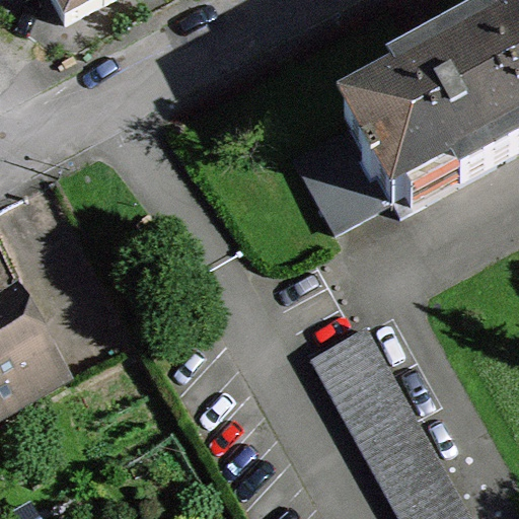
[(52,0),(66,24),(103,4),(104,6),(115,0),(52,0)]
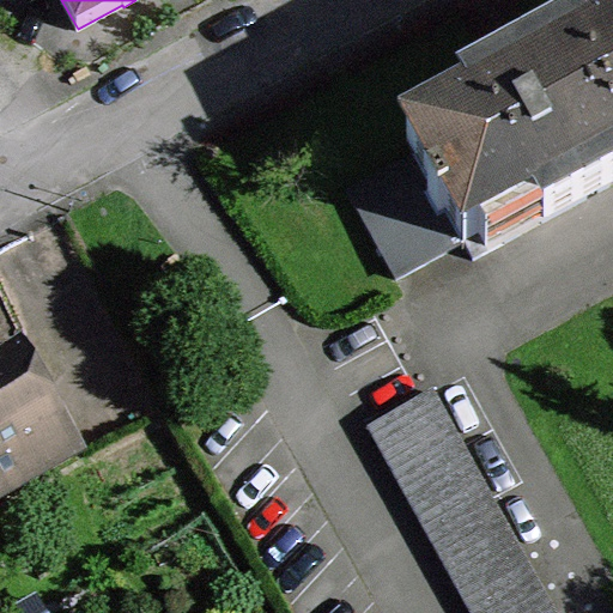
[(612,25),(542,64),(510,82),(406,138),(417,156),(463,242),(473,259),(612,182),(612,25)]
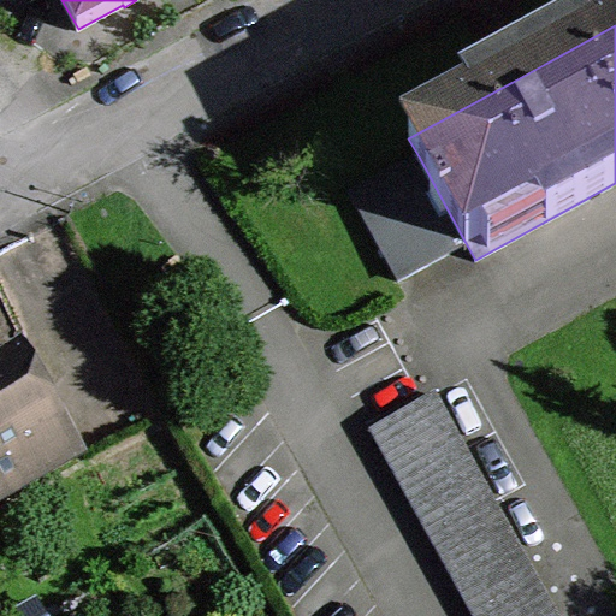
[(513,82),(545,64),(539,53),(523,63),(507,71),(513,82)]
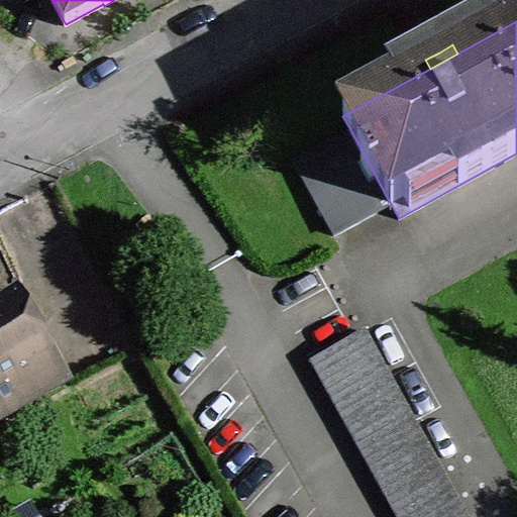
[(334,235),(391,204),(351,131),(294,162),(334,235)]
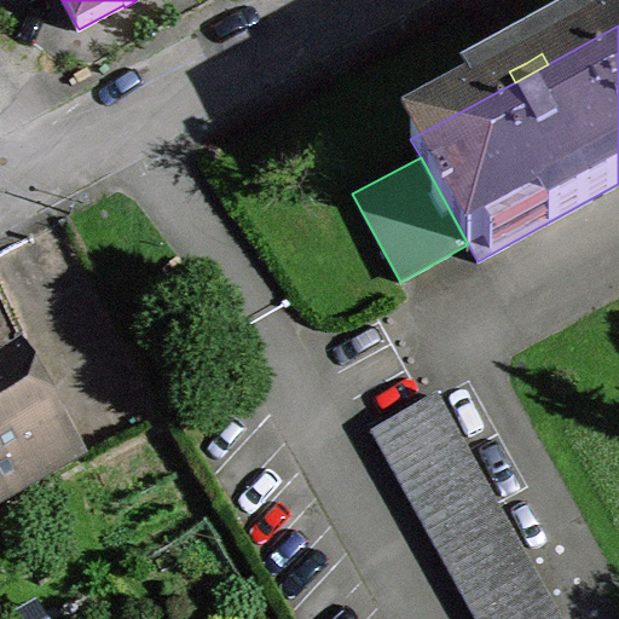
[(0,502),(81,458),(21,350),(0,359),(0,502)]
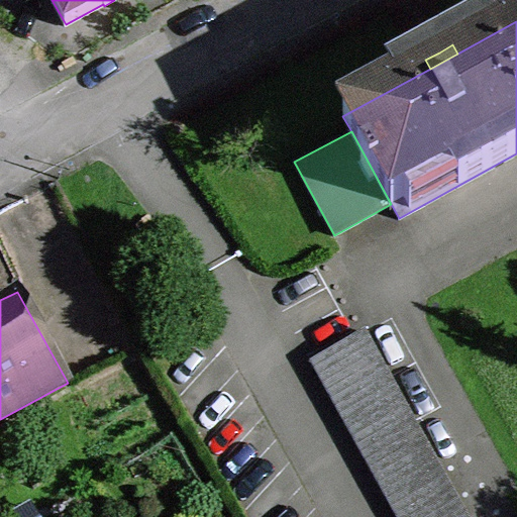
[(311,360),(398,516),(469,516),(365,331),(311,360)]
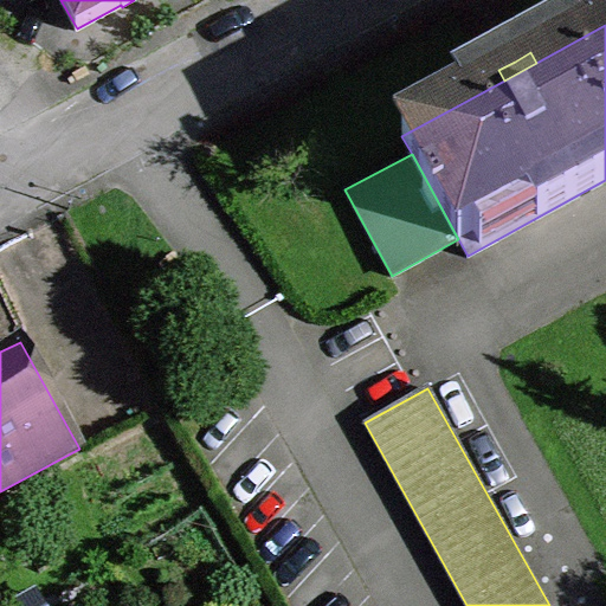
[(523,489),(472,395),(451,406),(502,501),(523,489)]
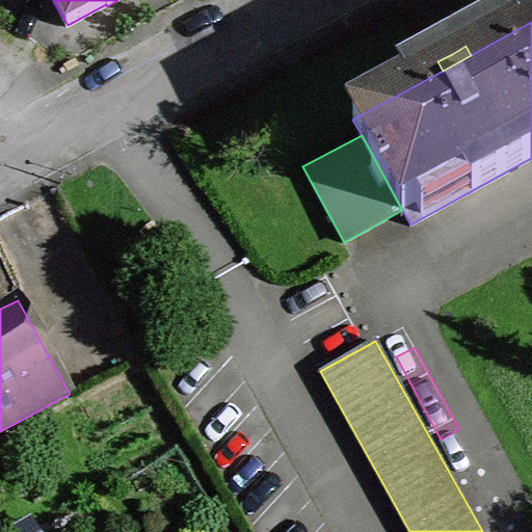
[(463,479),(491,531),(514,531),(481,470),(463,479)]
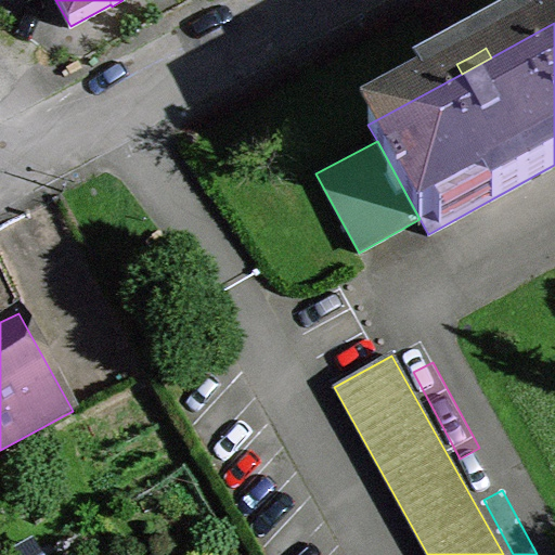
All buildings are outlined.
